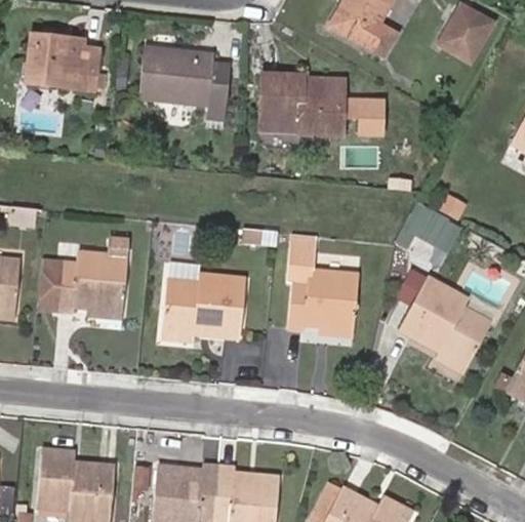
[(341,0),(328,24),(335,28),(352,0),(341,0)]
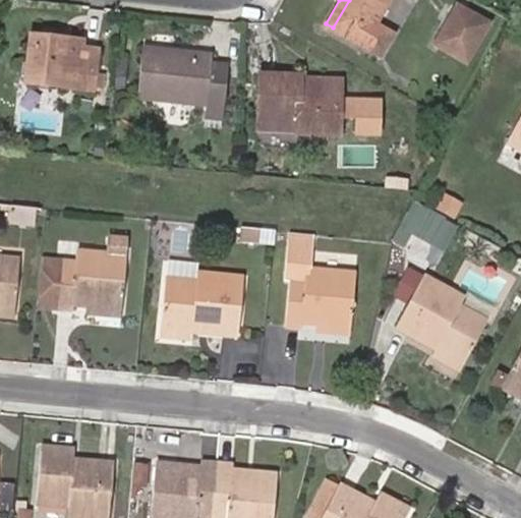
[(349,0),(333,27),(381,55),(394,32),(375,20),(387,0),(349,0)]
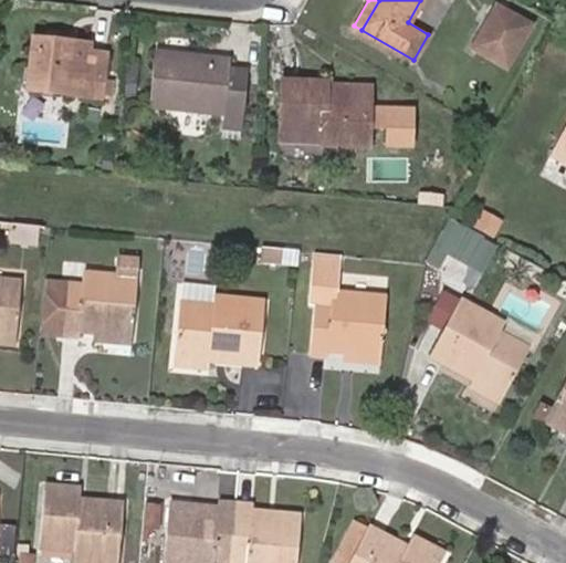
[(495,2),(472,45),(506,64),(530,22),(495,2)]
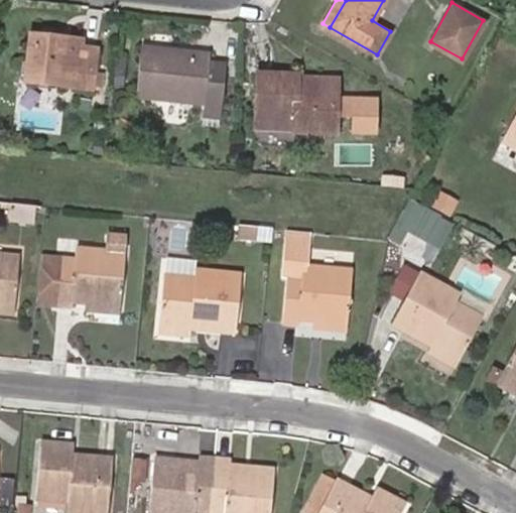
[(91,85),(93,69),(79,67),(81,43),(82,38),(31,33),(26,79),(91,85)]
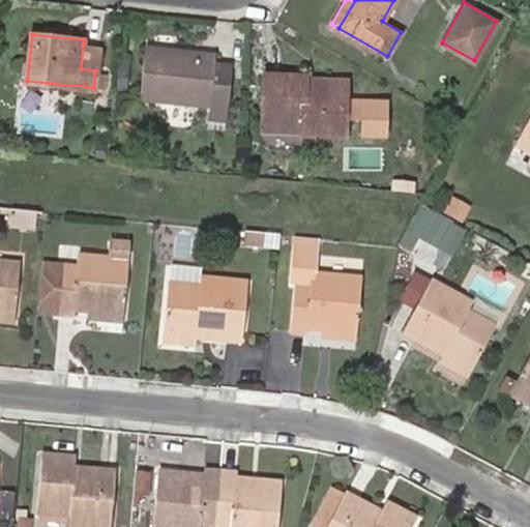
[(83,45),(81,68),(95,70),(98,47),(83,45)]
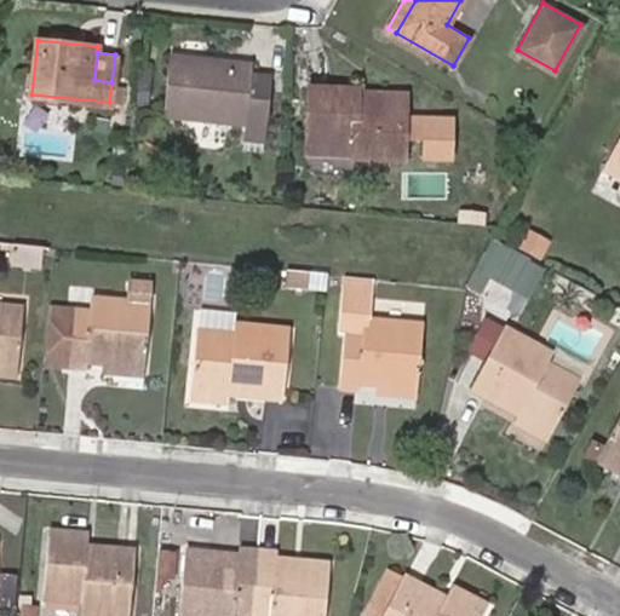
[(275,82),(252,80),(253,70),(254,61),(172,52),(165,113),(248,122),(247,127),(270,130),(275,82)]
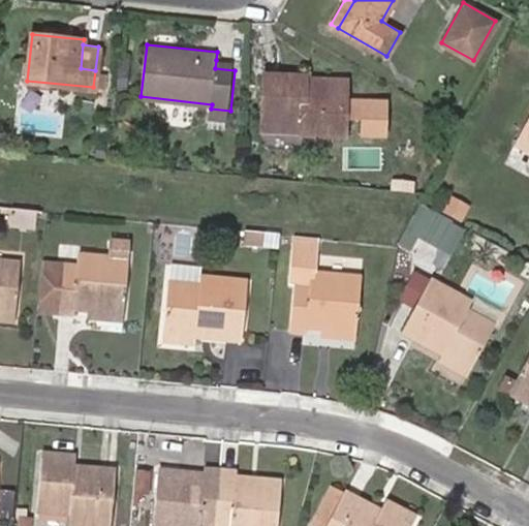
[(216,60),(215,68),(235,70),(235,61),(216,60)]
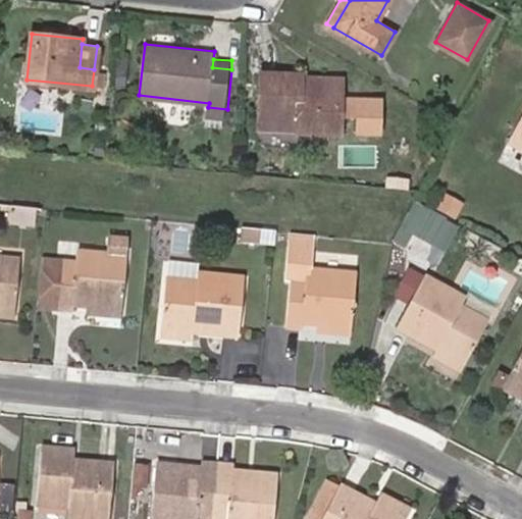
[(94,69),(92,86),(103,87),(105,70),(94,69)]
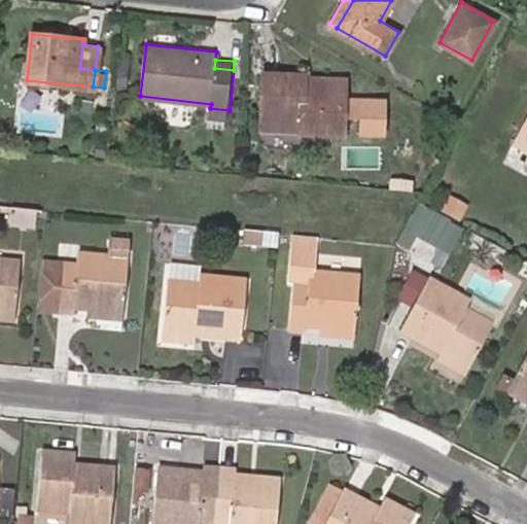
[(306,93),(307,76),(266,74),(264,114),(304,117),(304,132),(344,134),(347,95),(306,93)]
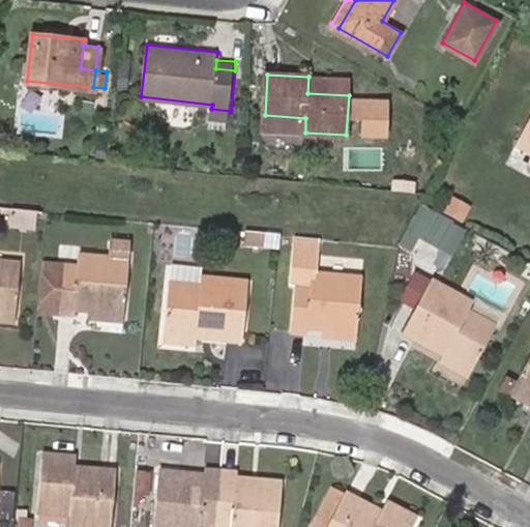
[(349,80),(308,77),(307,93),(349,95),(349,80)]
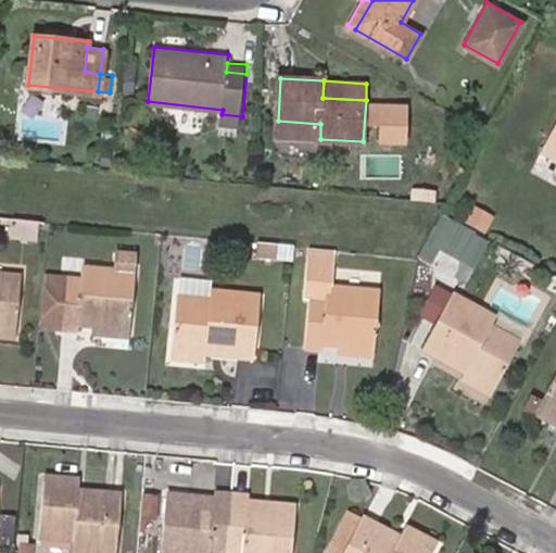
[(320,124),(278,121),(277,136),(320,139),(320,124)]
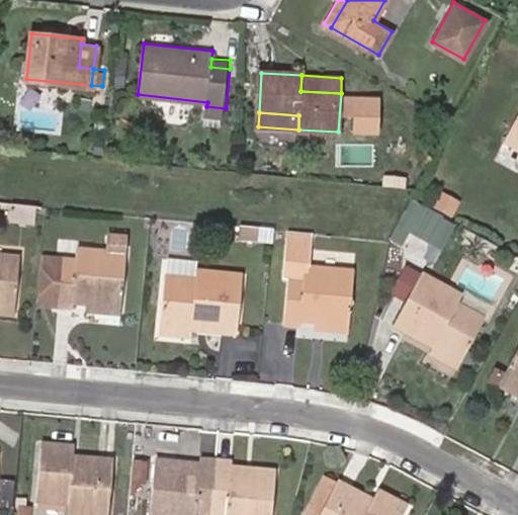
[(517,113),(505,139),(517,146),(517,113)]
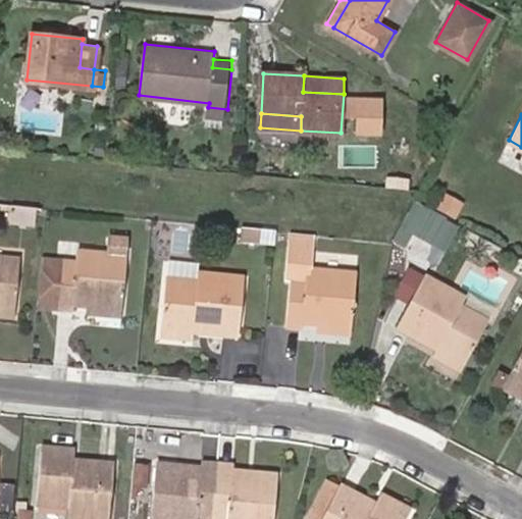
[(445,259),(460,214),(413,199),(398,243),(445,259)]
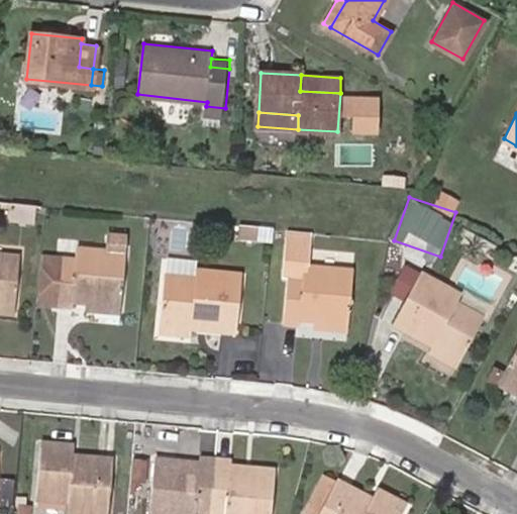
[(33,203),(9,201),(7,218),(31,220),(33,203)]
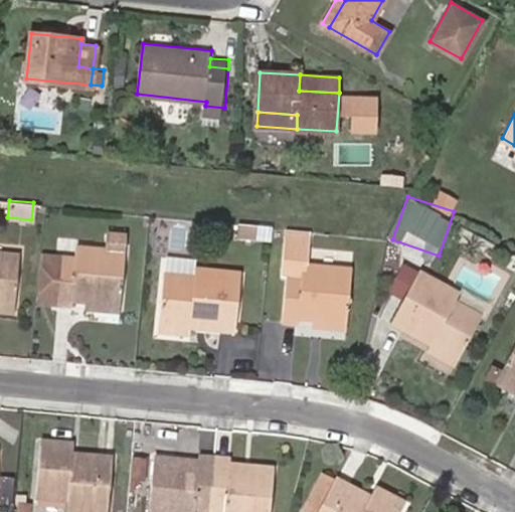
[(255,234),(256,223),(233,221),(232,232),(255,234)]
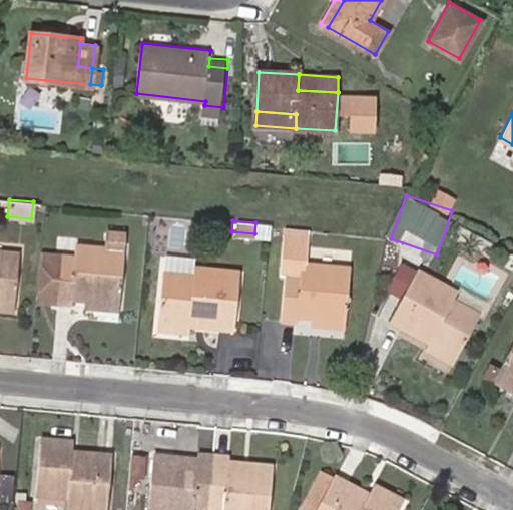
[(320,316),(345,318),(350,265),(306,262),(309,227),(283,224),(279,275),(285,275),(281,321),(296,322),(297,315),(311,316),(312,308),(321,309),(320,316)]
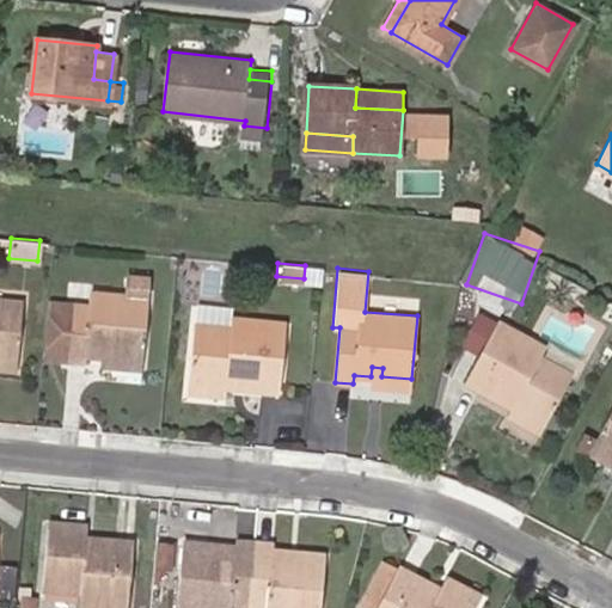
[(67,358),(85,360),(86,354),(103,355),(103,344),(115,345),(114,356),(145,358),(152,277),(128,275),(127,293),(93,290),(92,305),(72,304),(48,301),(42,356),(67,358)]
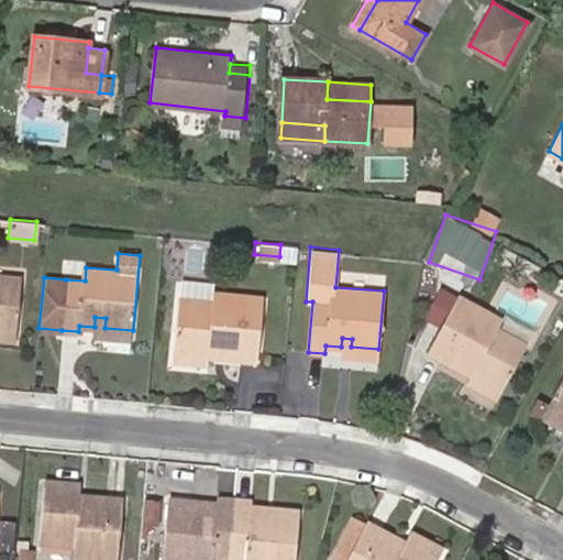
[(343,271),(342,281),(387,283),(387,272),(343,271)]
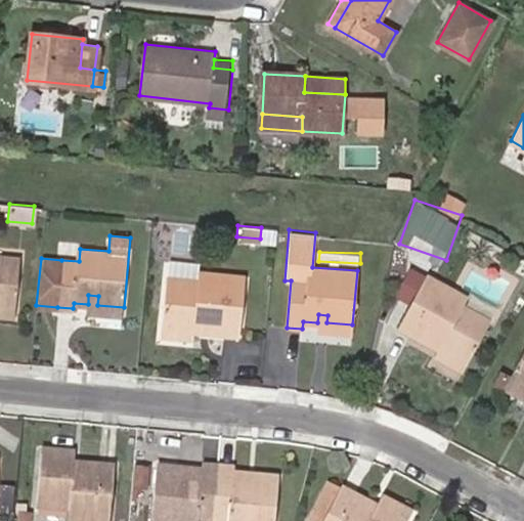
[(0,306),(16,308),(22,258),(0,255),(0,306)]
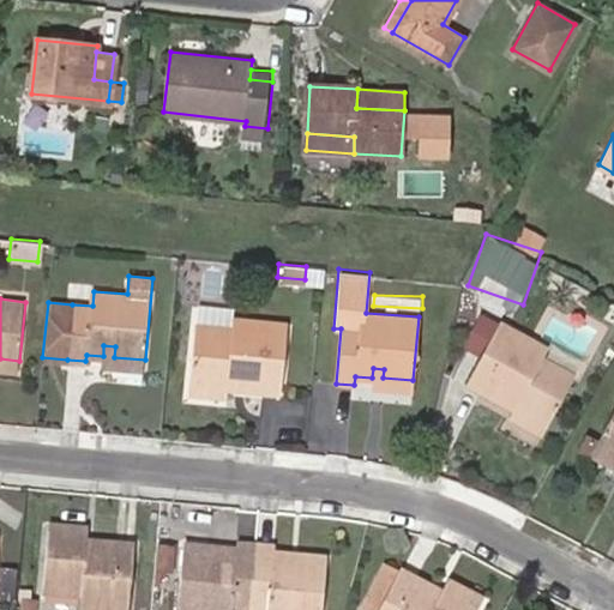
[(191,382),(227,386),(228,375),(240,376),(240,387),(281,391),(288,324),(233,318),(232,327),(196,325),(191,382)]
